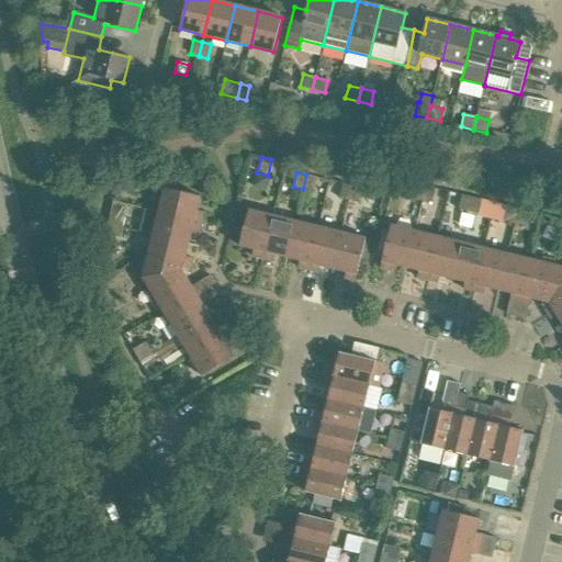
[(111,184),(126,189),(128,178),(114,175),(111,184)]
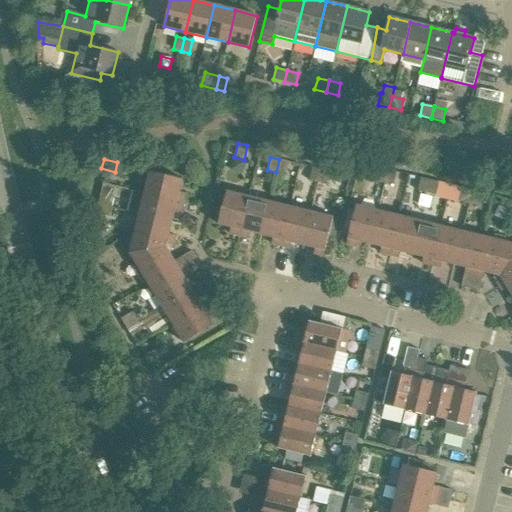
[(232,170),(242,173),(245,161),(234,159),(232,170)]
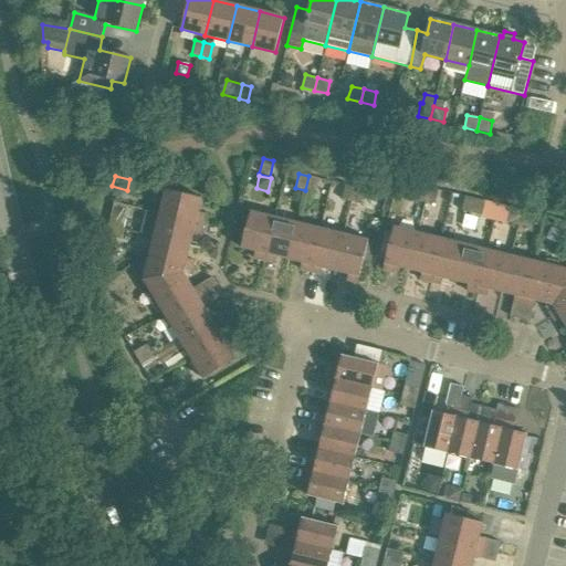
[(318,178),(308,176),(305,190),(315,192),(318,178)]
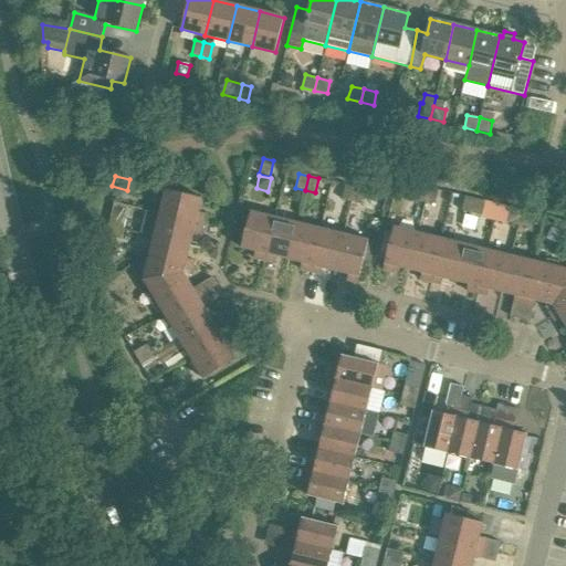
[(352,202),(355,187),(345,185),(342,200),(352,202)]
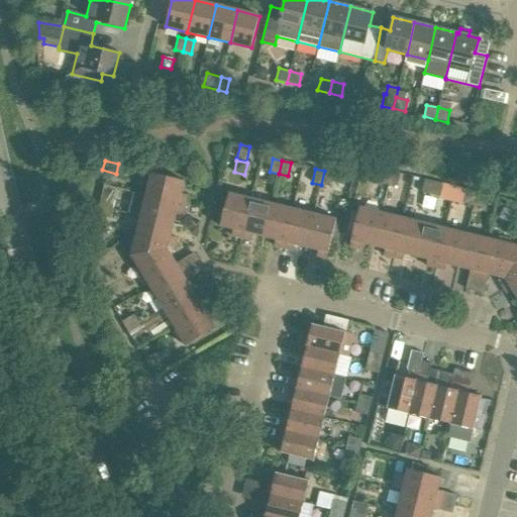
[(388,185),(391,171),(383,169),(379,183),(388,185)]
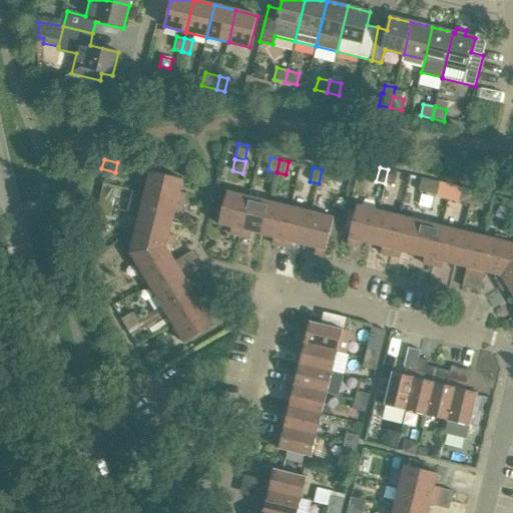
[(331,171),(322,169),(319,183),(328,185),(331,171)]
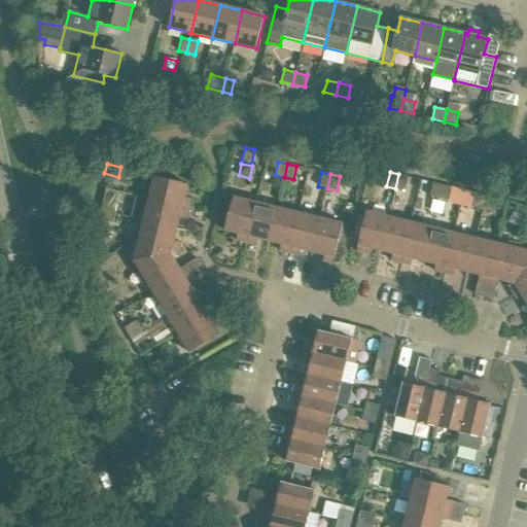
[(408,176),(398,174),(395,188),(405,190),(408,176)]
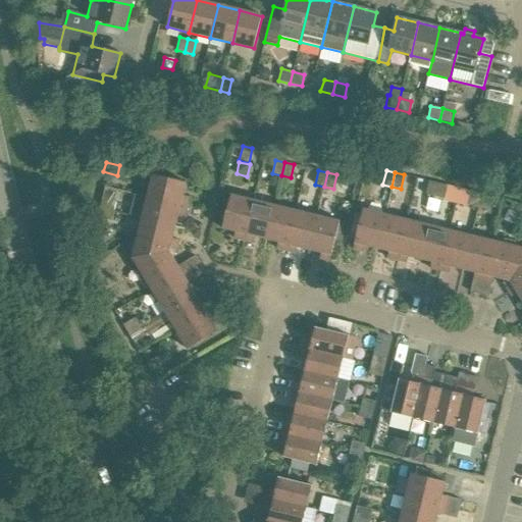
[(152,175),(147,198),(187,207),(189,198),(183,197),(186,184),(152,175)]
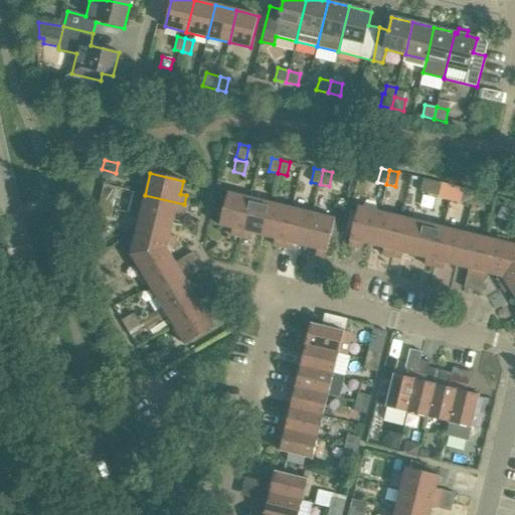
[(428,194),(433,181),(423,178),(419,192),(428,194)]
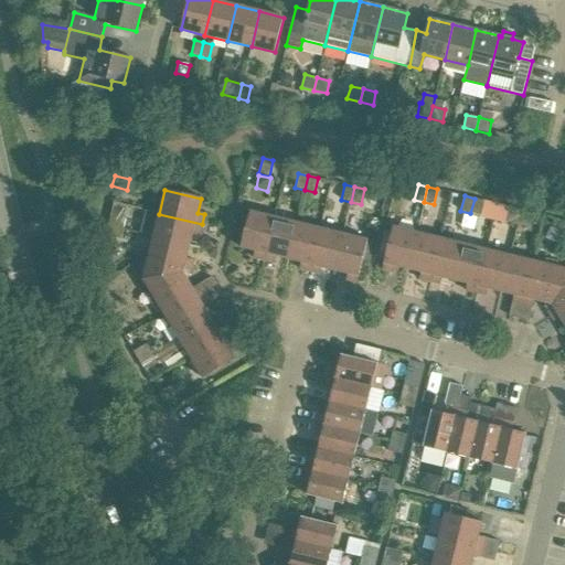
[(484,201),(475,199),(470,213),(480,215),(484,201)]
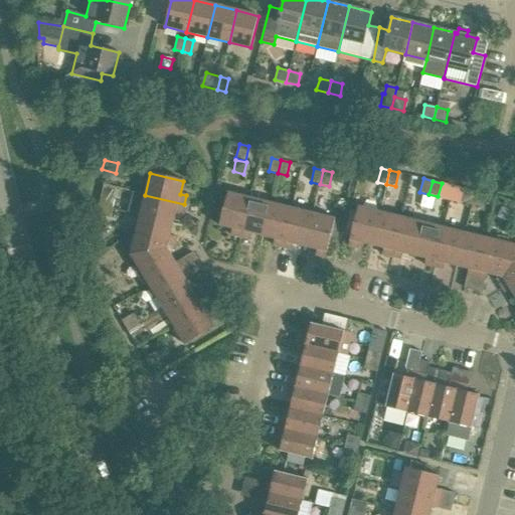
[(471,204),(475,191),(465,188),(462,202),(471,204)]
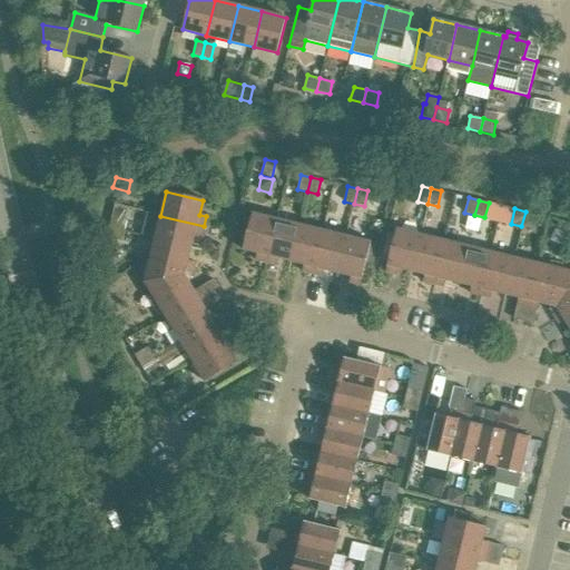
[(536,214),(526,212),(521,226),(532,229),(536,214)]
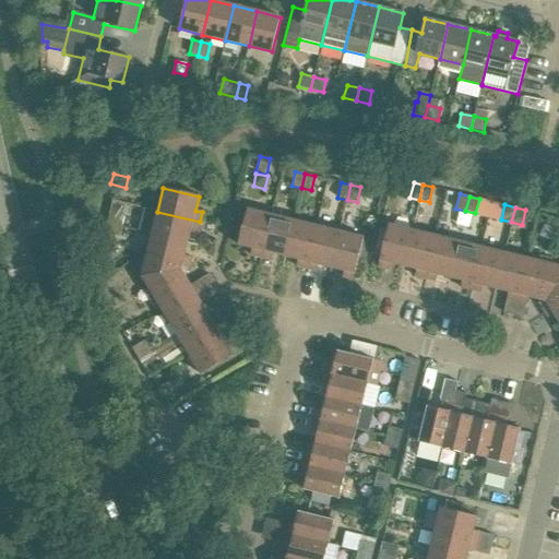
[(261,258),(271,214),(247,209),(238,245),(239,245),(240,245),(252,248),(250,254),(261,258)]
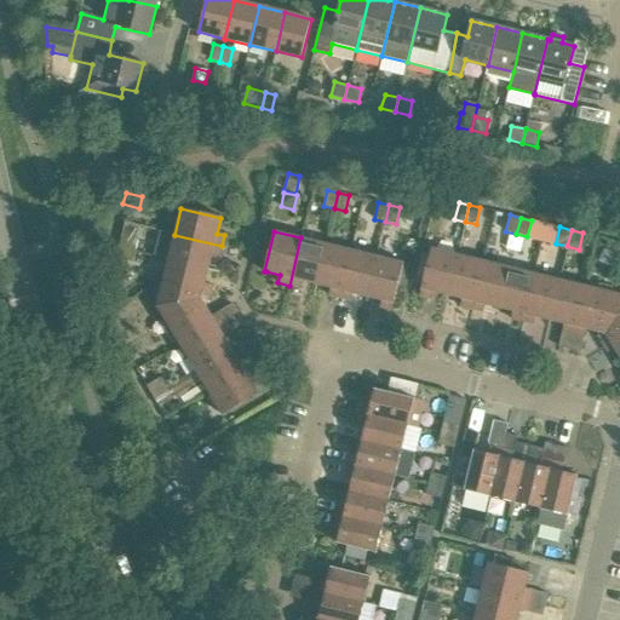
[(222,246),(174,235),(168,260),(208,270),(212,254),(219,257),(222,246)]
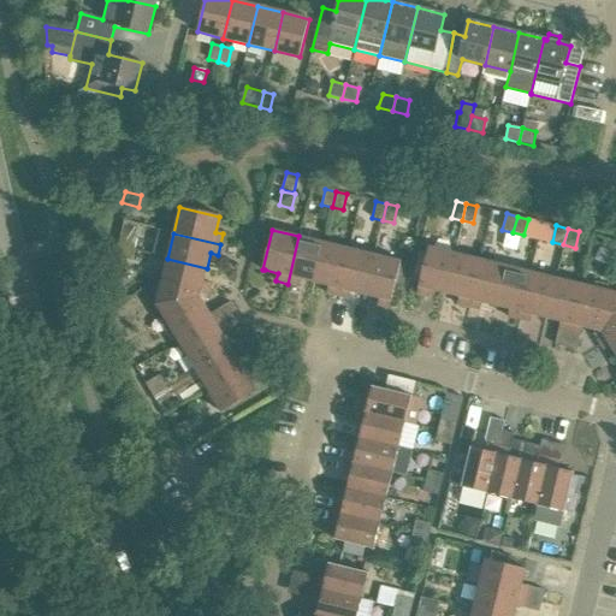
[(122,235),(118,246),(135,249),(137,238),(122,235)]
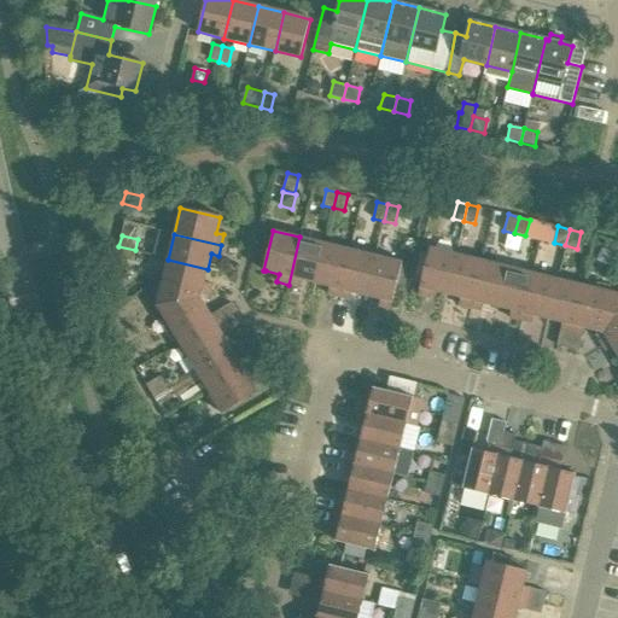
[(325,244),(299,237),(289,285),(299,287),(301,279),(315,283),(325,244)]
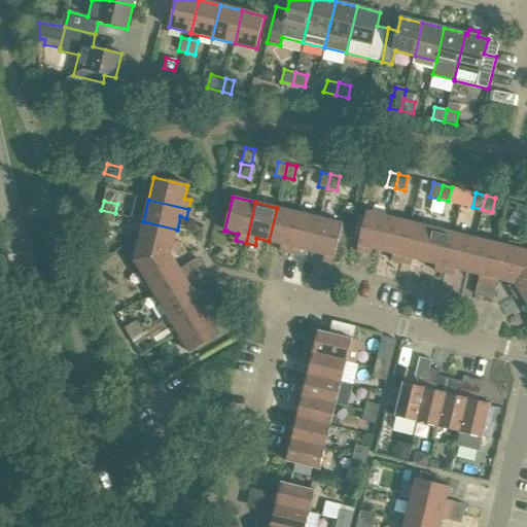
[(299,213),(277,208),(269,241),(281,244),(279,251),(289,253),(299,213)]
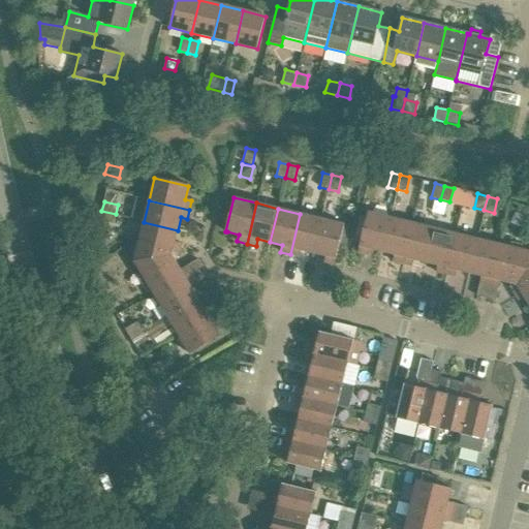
[(116,214),(101,211),(99,220),(113,224),(116,214)]
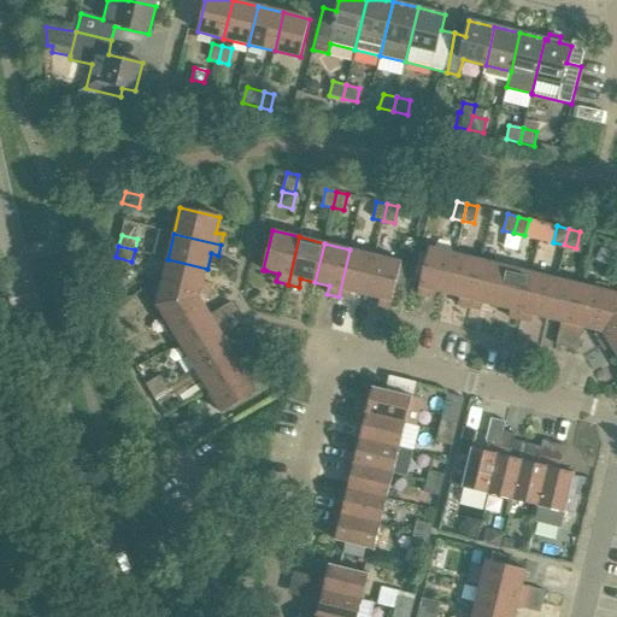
[(446,293),(456,254),(429,248),(417,294),(430,298),(432,289),(446,293)]
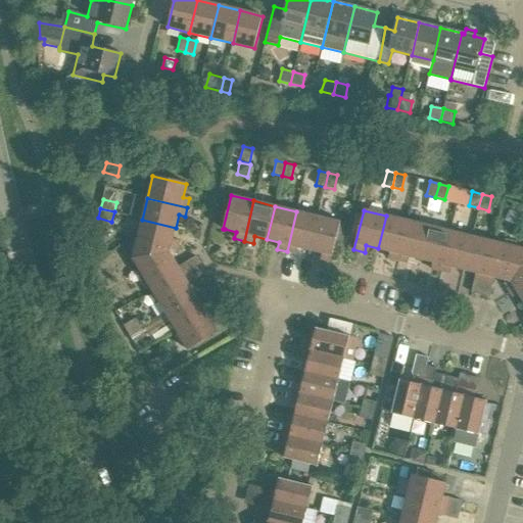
[(296,211),(287,251),(296,253),(297,247),(310,249),(318,217),(296,211)]
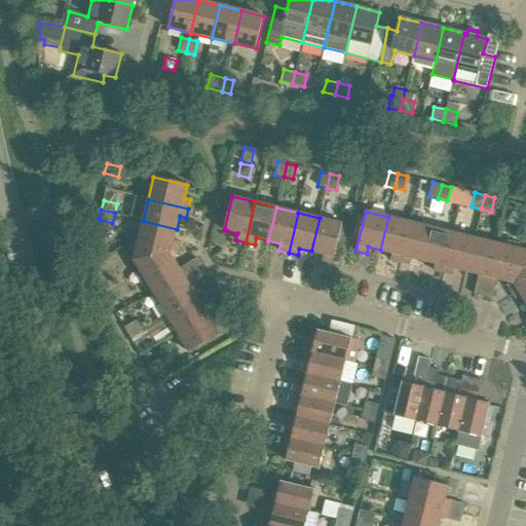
[(388,217),(380,250),(392,253),(390,260),(400,262),(410,222),(388,217)]
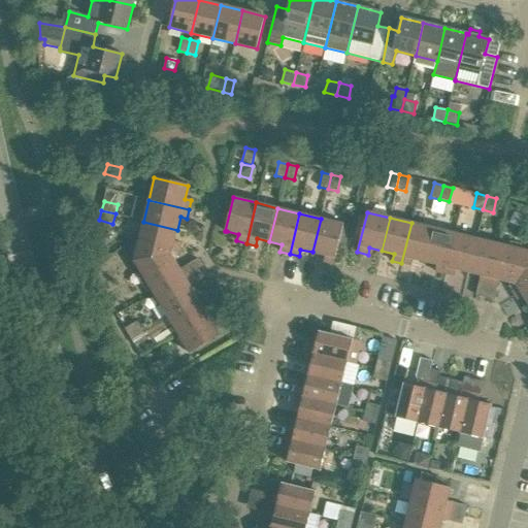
[(343,224),(321,219),(312,252),(325,255),(323,262),(333,264),(343,224)]
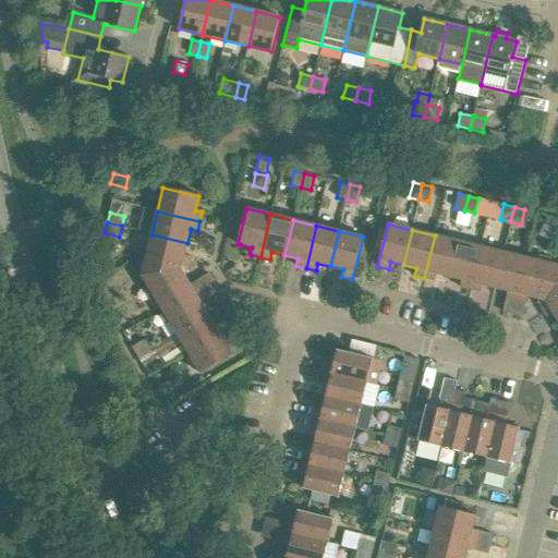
[(187,243),(152,234),(146,255),(189,265),(191,257),(184,256),(187,243)]
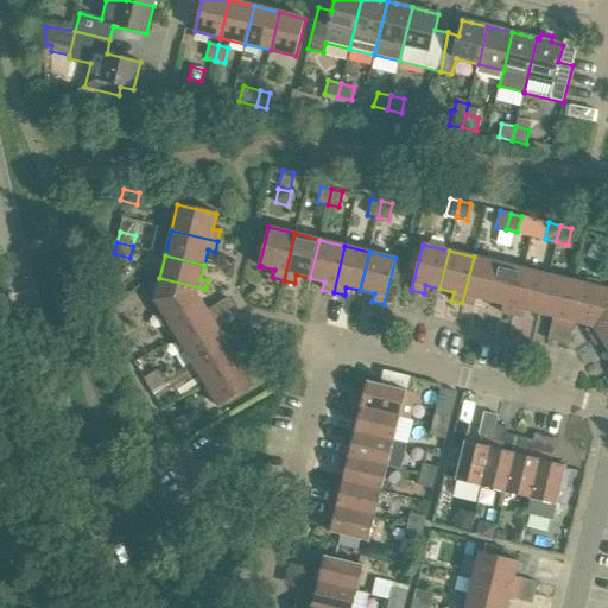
[(474,257),(462,303),(474,305),(475,298),(489,302),(499,263),(474,257)]
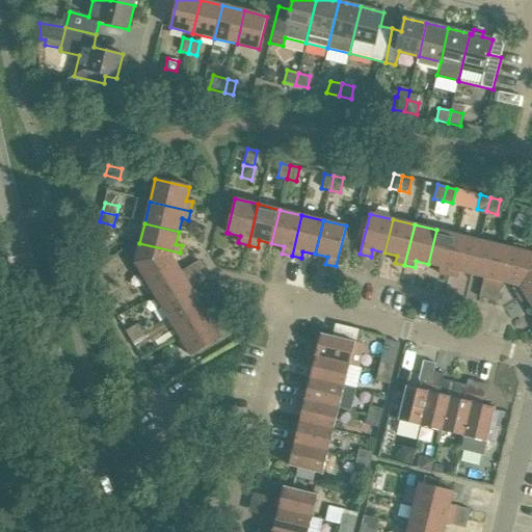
[(436,230),(428,264),(441,266),(439,273),(448,275),(459,236),(436,230)]
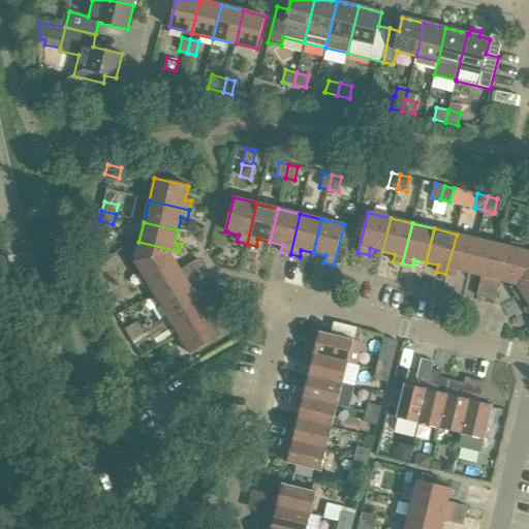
[(477,239),(457,235),(445,274),(456,277),(457,270),(469,273),(477,239)]
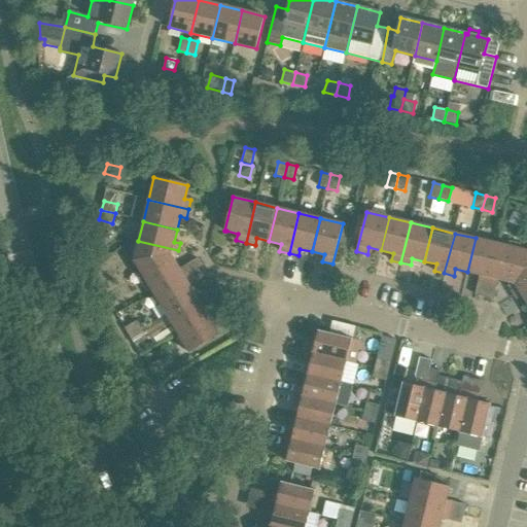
[(497,244),(476,238),(467,272),(480,275),(476,294),(485,297),(497,244)]
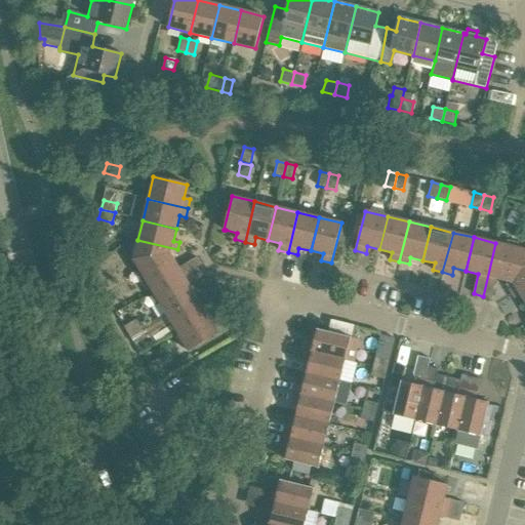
[(177,249),(137,240),(133,259),(144,277),(173,258),(176,257),(177,249)]
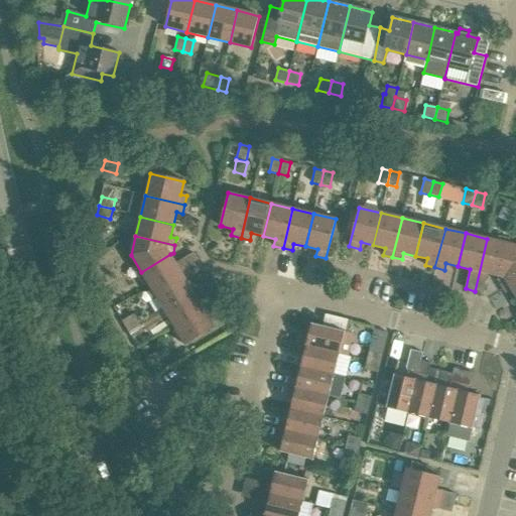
[(500,242),(487,239),(475,291),(483,293),(488,275),(498,277),(498,280),(506,293),(511,290),(515,297),(515,245),(513,245),(514,239),(502,236),(500,242)]
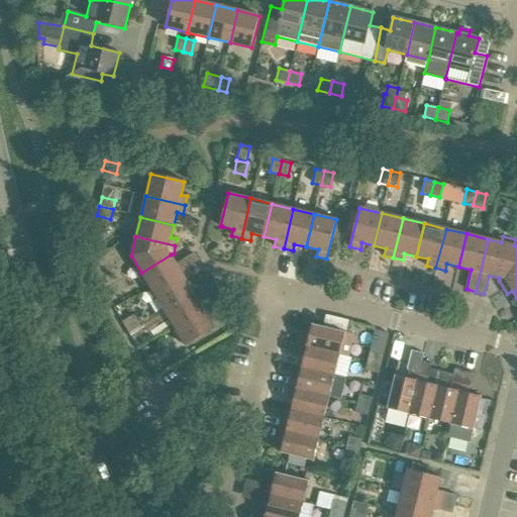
[(171,254),(141,273),(152,290),(198,262),(194,253),(177,264),(171,254)]
